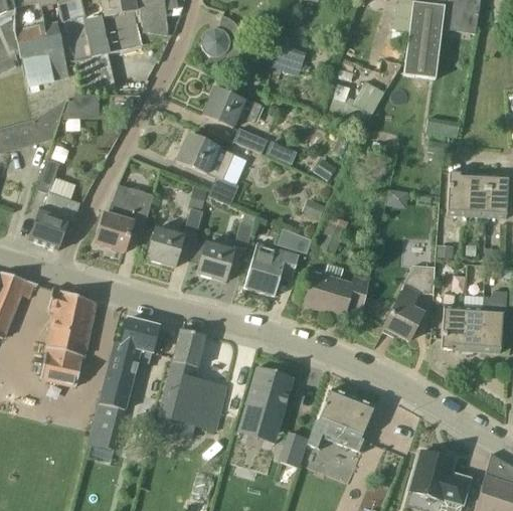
[(16,31),(16,7),(15,7),(13,0),(0,0),(0,72),(17,65),(13,55),(20,52),(16,31)]
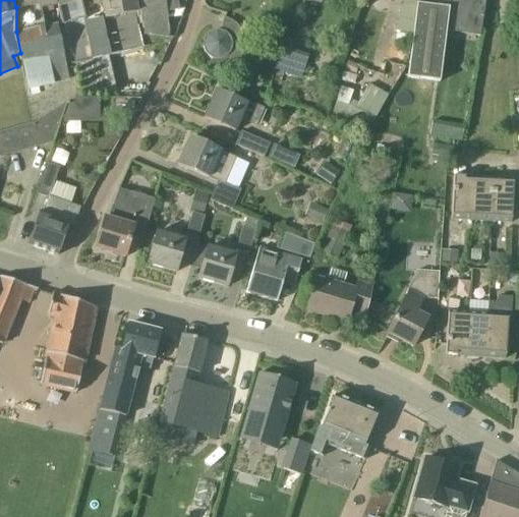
[(16,0),(18,6),(16,7),(16,32),(20,53),(21,58),(23,57),(30,88),(56,81),(55,79),(71,75),(68,65),(60,25),(59,21),(58,21),(54,22),(54,23),(46,25),(44,11),(55,8),(54,4),(58,3),(57,0),(16,0)]
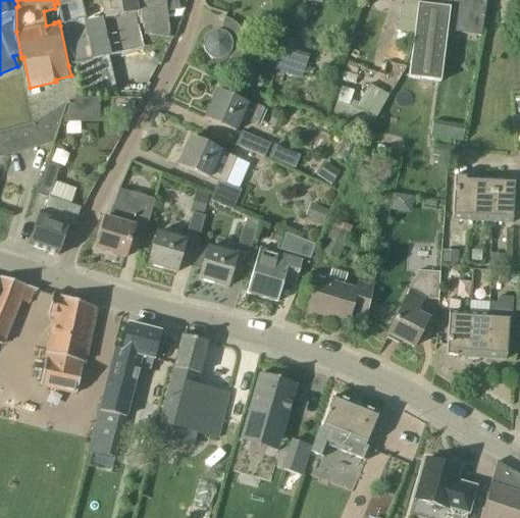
[(57,0),(58,3),(63,21),(64,21),(87,16),(83,0),(57,0)]
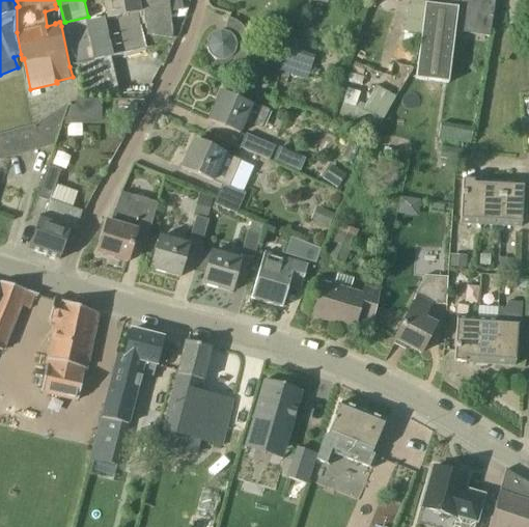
[(80,61),(89,58),(112,53),(139,47),(146,45),(139,9),(109,16),(106,0),(84,0),(88,17),(65,22),(75,62),(80,61)]
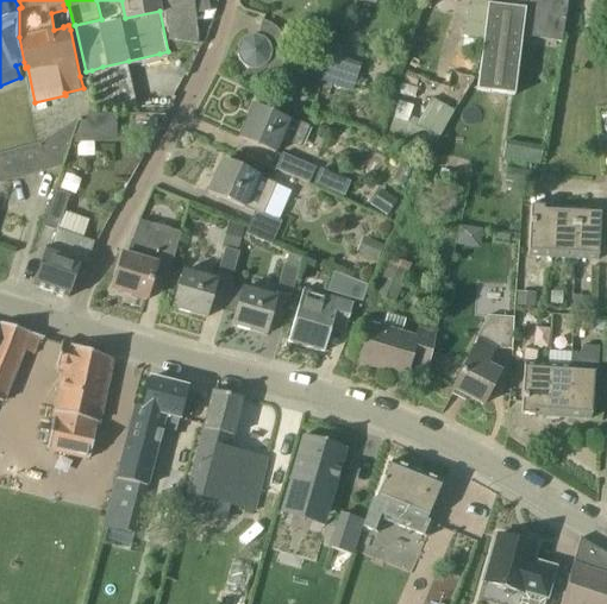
[(121,0),(125,18),(160,11),(164,10),(162,0),(121,0)]
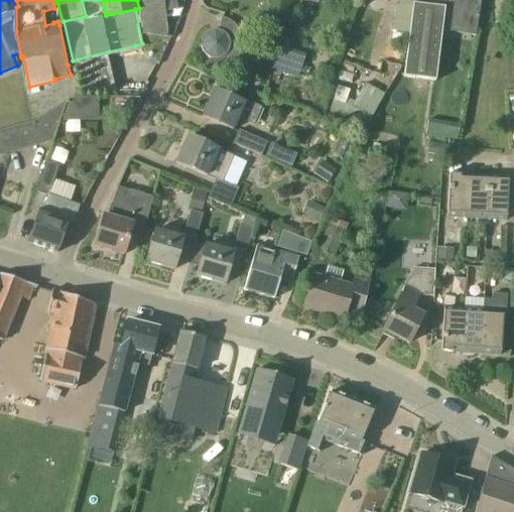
[(137,0),(139,8),(143,25),(169,30),(166,9),(176,7),(175,0),(137,0)]
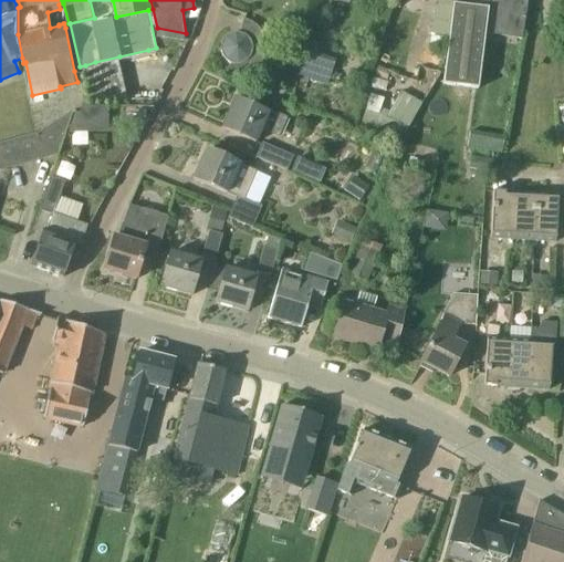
[(301,0),(299,10),(314,13),(317,0),(301,0)]
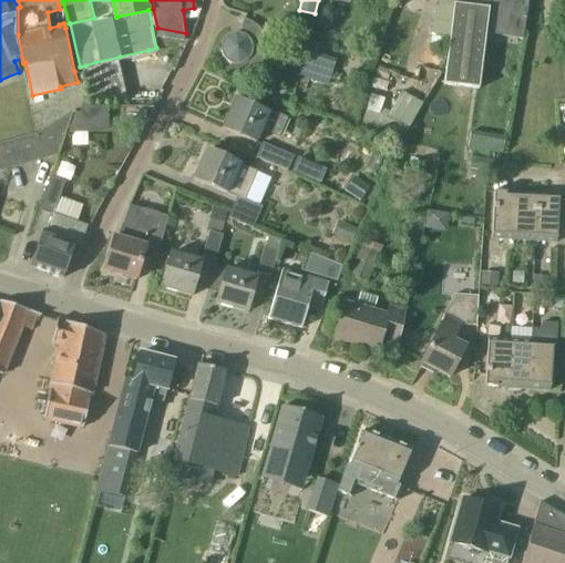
[(456,0),(453,24),(447,82),(481,85),(488,30),(524,37),(530,0),(456,0)]
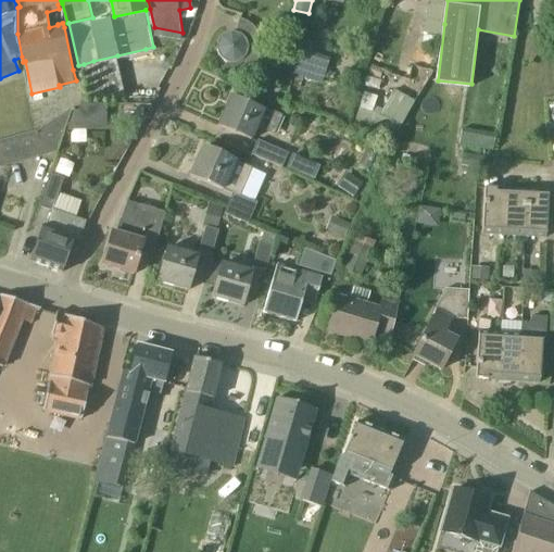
[(241,16),(237,29),(236,29),(233,29),(229,30),(226,32),(224,34),(223,35),(222,36),(221,38),(219,39),(219,41),(218,42),(218,45),(218,46),(218,48),(219,49),(219,51),(221,52),(221,53),(222,54),(223,57),(226,59),(228,60),(224,74),(228,75),(230,75),(235,75),(237,75),(241,74),(243,74),(248,72),(250,71),(253,69),(256,65),(259,63),(260,61),(261,60),(262,58),(263,55),(263,53),(264,51),(264,49),(264,46),(264,44),(264,41),(264,39),(263,37),(263,35),(262,33),(261,30),(260,29),(259,27),(256,25),(255,24),(253,22),(250,20),(248,19),(246,17),(241,16)]
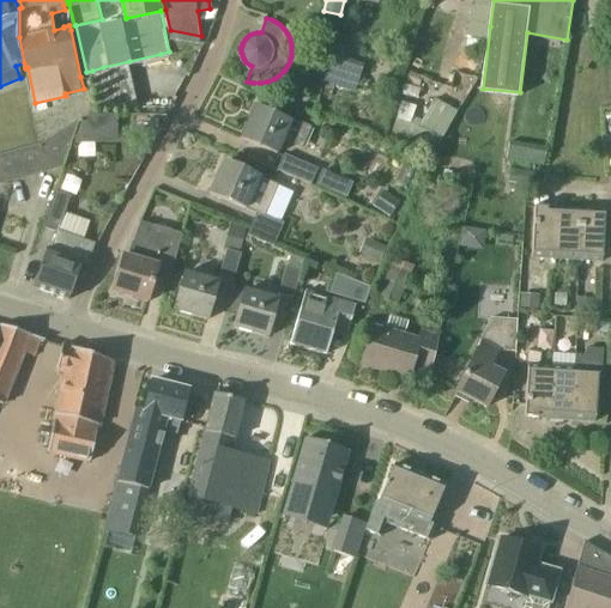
[(366,66),(333,56),(326,81),(357,91),(366,66)]
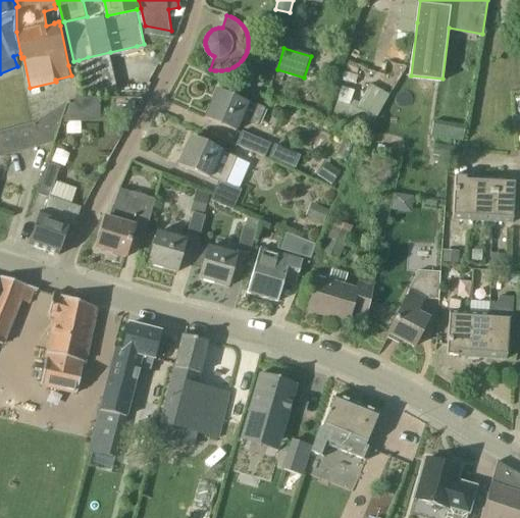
[(347,66),(358,70),(361,61),(350,57),(347,66)]
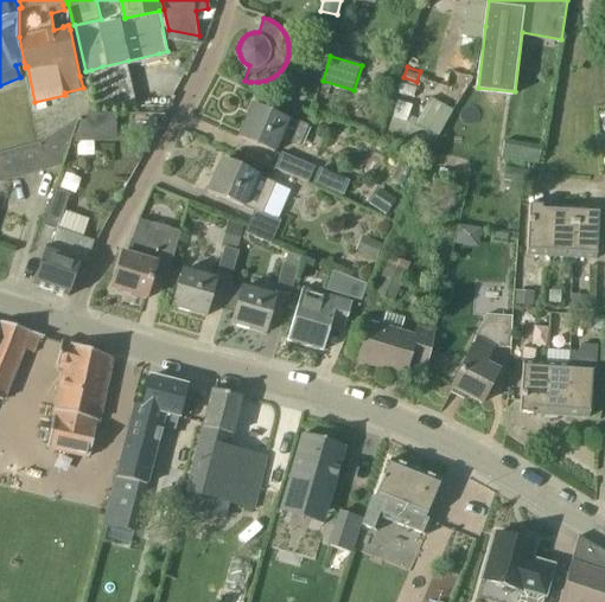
[(310,122),(291,114),(290,117),(254,103),(241,134),(275,149),(281,136),(301,143),(310,122)]
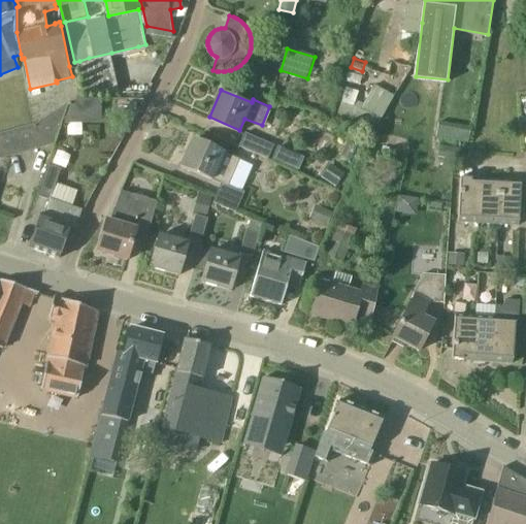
[(355,97),(356,94),(347,90),(337,112),(377,128),(386,108),(355,97)]
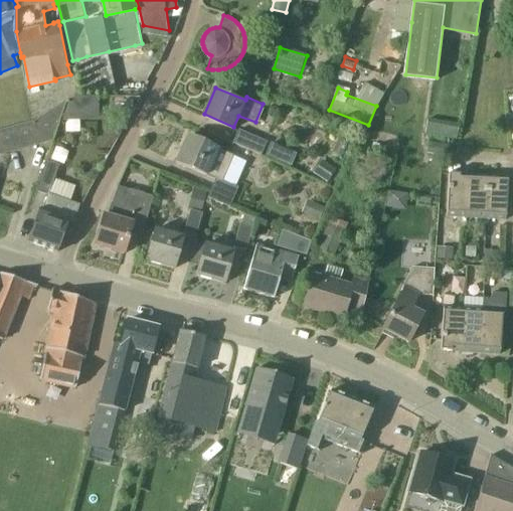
[(93,94),(80,94),(67,98),(67,99),(62,116),(100,116),(100,94),(93,94)]
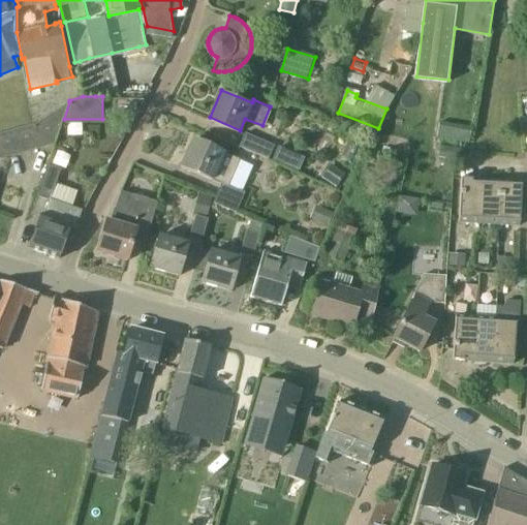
[(0,156),(57,141),(69,101),(37,121),(0,131),(0,156)]
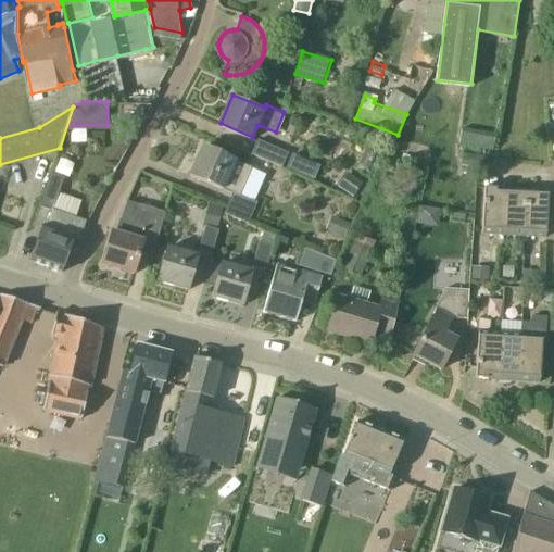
[(287,157),(290,151),(260,137),(253,152),(284,165),(285,163),(287,157)]
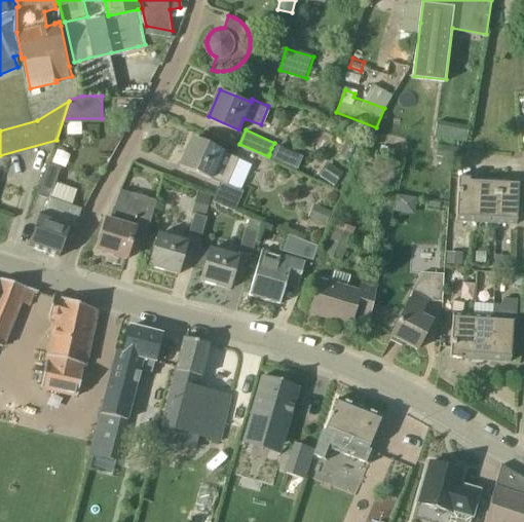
[(240,156),(224,149),(194,137),(182,163),(213,177),(213,176),(222,180),(214,199),(236,210),(246,189),(229,182),(240,156)]
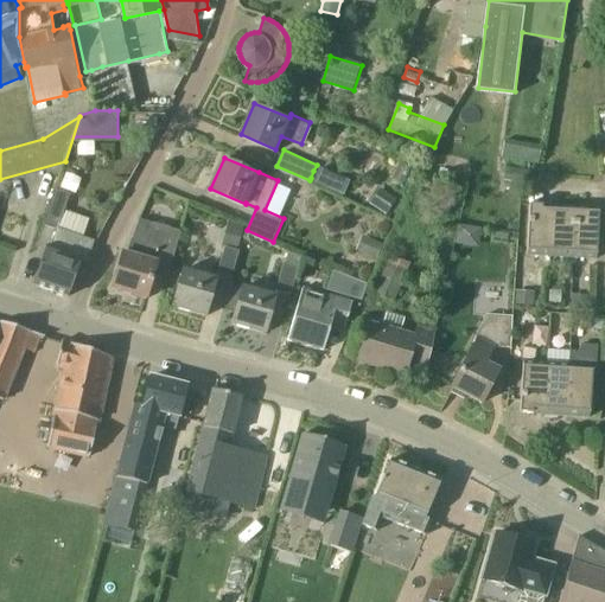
[(532,168),(508,164),(505,177),(529,181),(532,168)]
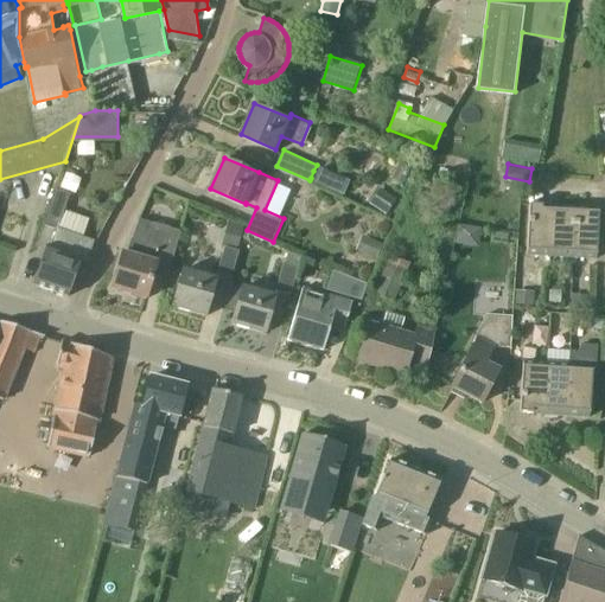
[(322,165),(314,180),(345,193),(351,178),(322,165)]
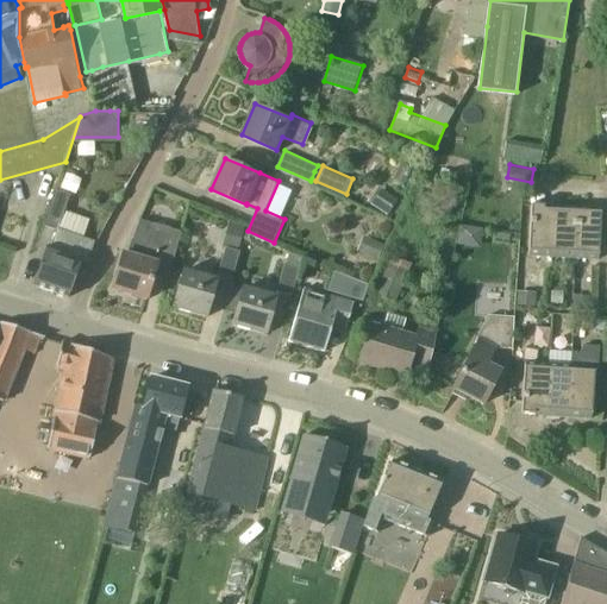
[(427,197),(435,181),(421,175),(414,193),(427,197)]
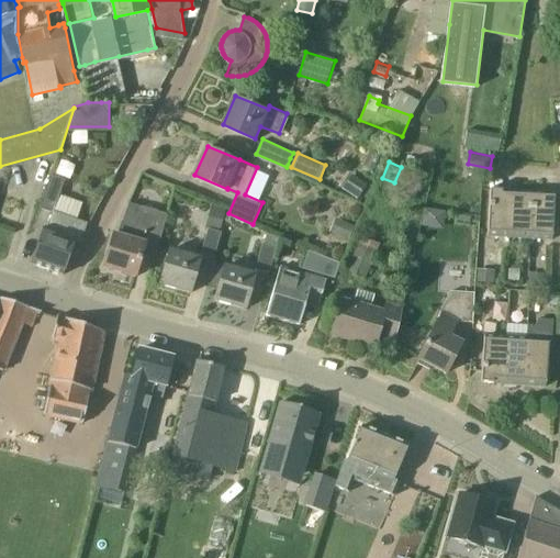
[(428,176),(409,167),(398,191),(417,200),(428,176)]
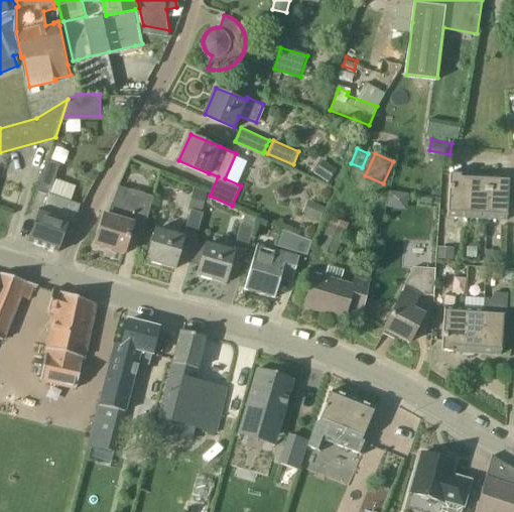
[(313,170),(322,175),(329,180),(338,167),(331,162),(323,157),(313,170)]
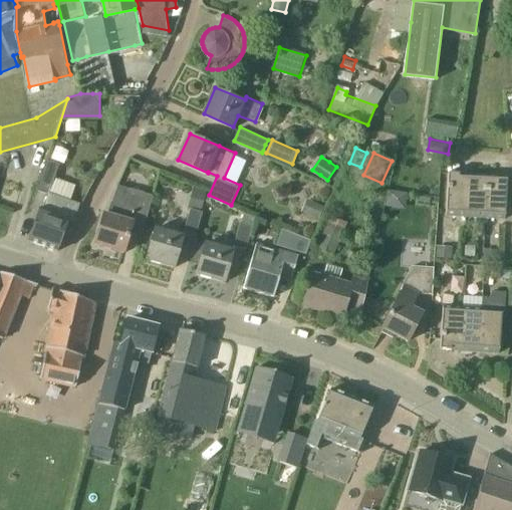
[(47,159),(38,188),(49,191),(50,192),(60,163),(47,159)]
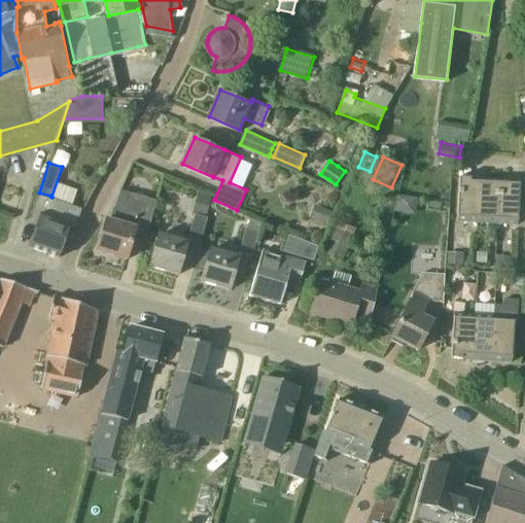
[(481,176),(461,175),(458,219),(479,220),(481,176)]
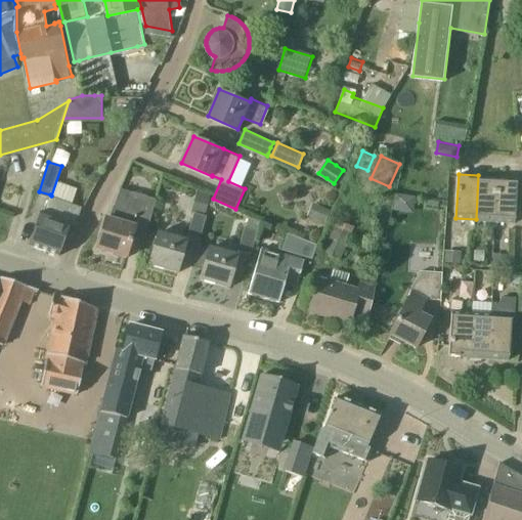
[(478,175),(476,219),(496,220),(498,176),(478,175)]
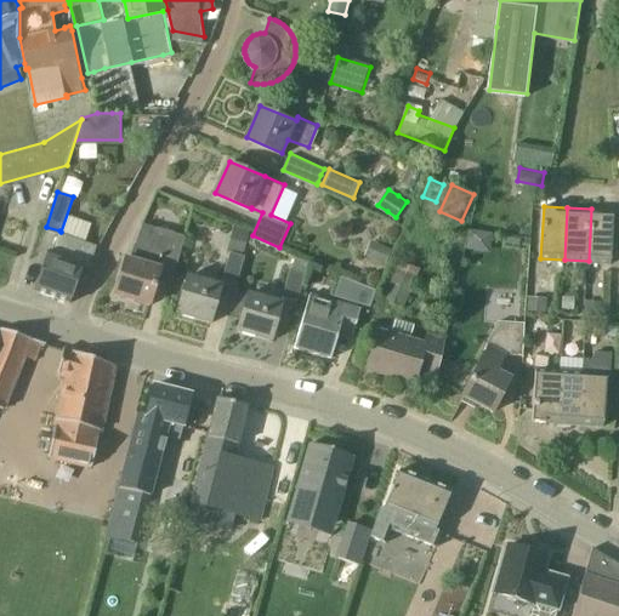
[(591,209),(589,261),(612,262),(614,210),(591,209)]
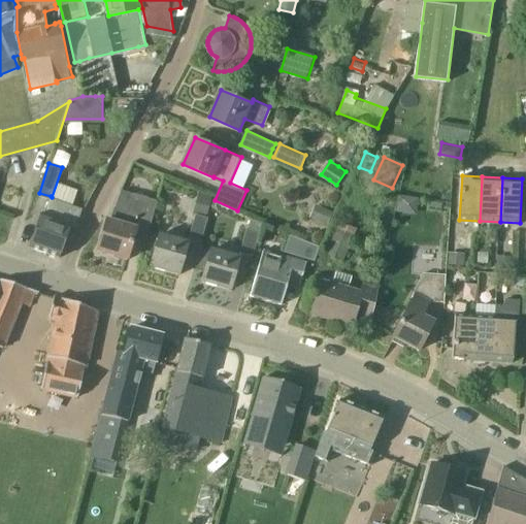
[(158,200),(141,195),(123,189),(112,219),(108,218),(99,250),(129,258),(136,231),(149,234),(158,200)]
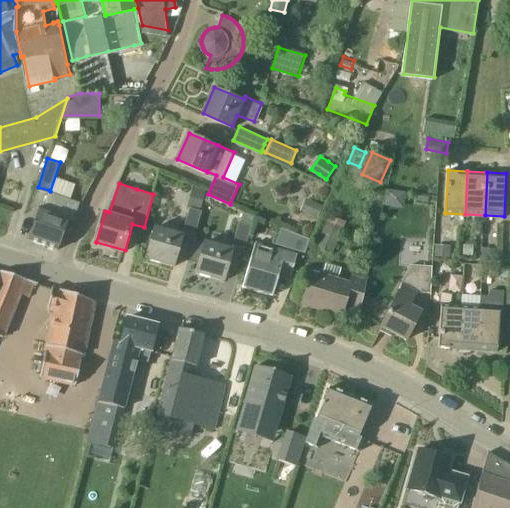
[(189,204),(202,208),(208,189),(194,185),(189,204)]
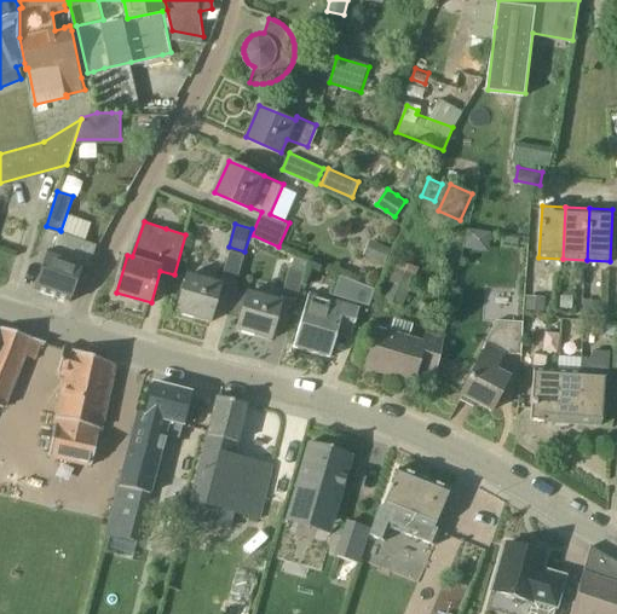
[(468,226),(467,244),(489,245),(490,227),(468,226)]
